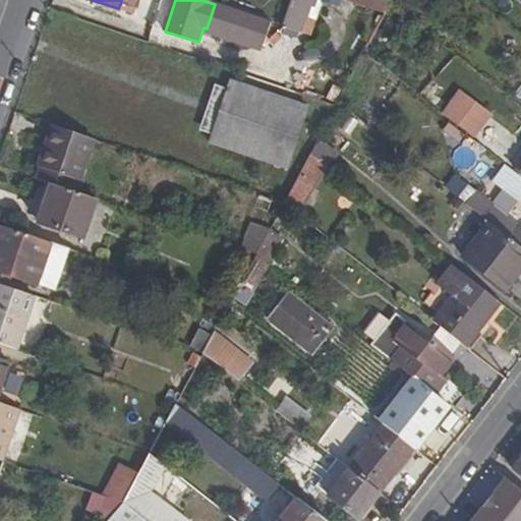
[(292,0),(284,27),(302,35),(313,0),(292,0)]
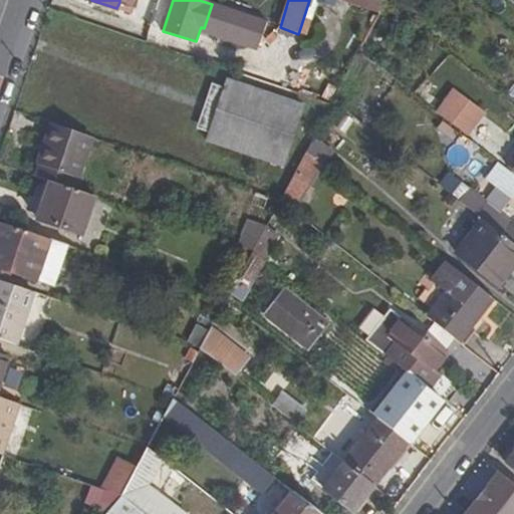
[(224,89),(210,134),(208,143),(283,168),(302,107),(227,82),(224,89)]
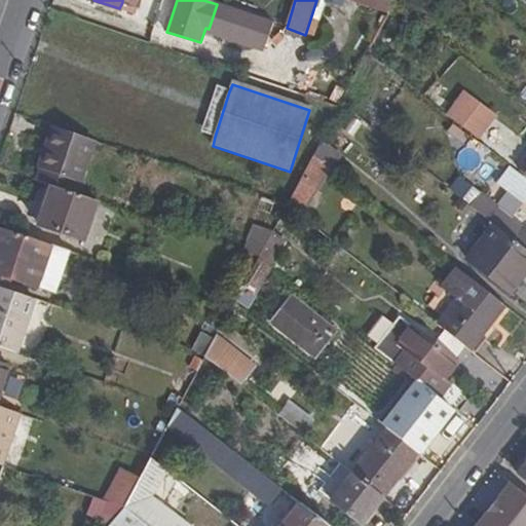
[(215,137),(229,91),(217,87),(202,133),(215,137)]
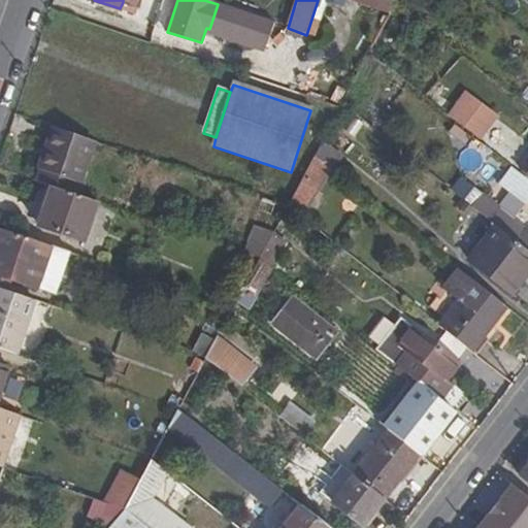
[(477,139),(497,114),(463,89),(444,114),(477,139)]
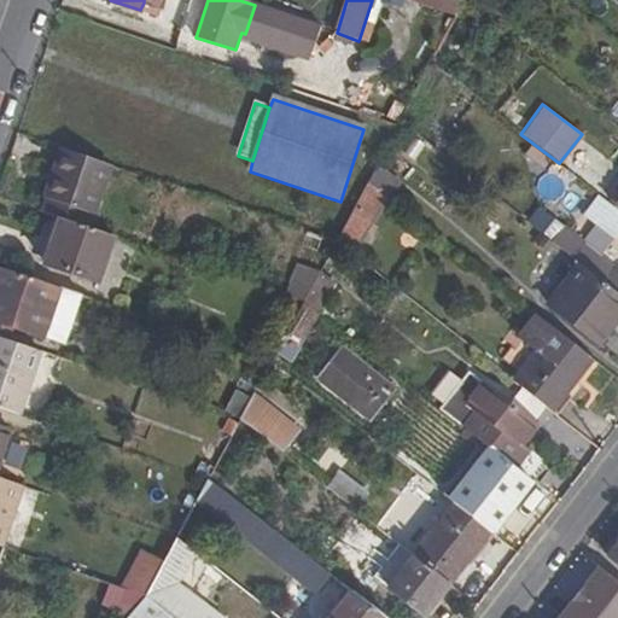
[(578,139),(564,161),(586,174),(600,153),(578,139)]
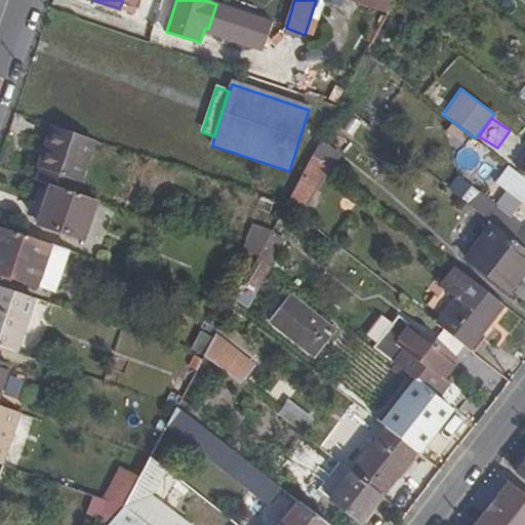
[(76,196),(94,142),(54,127),(36,182),(51,188),(76,196)]
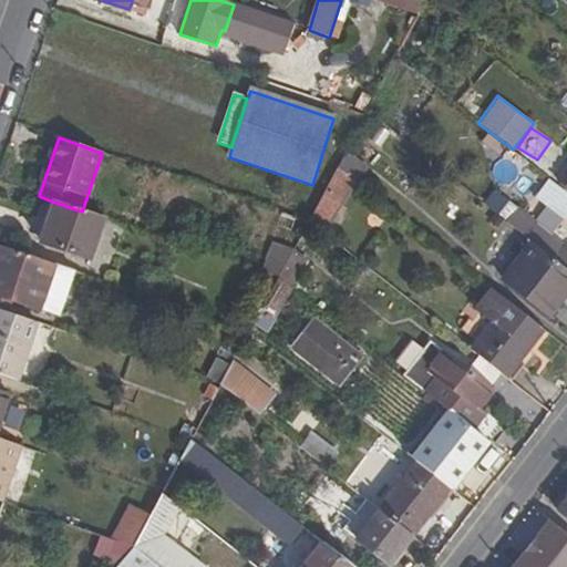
[(354,182),(338,169),(309,223),(320,233),(354,182)]
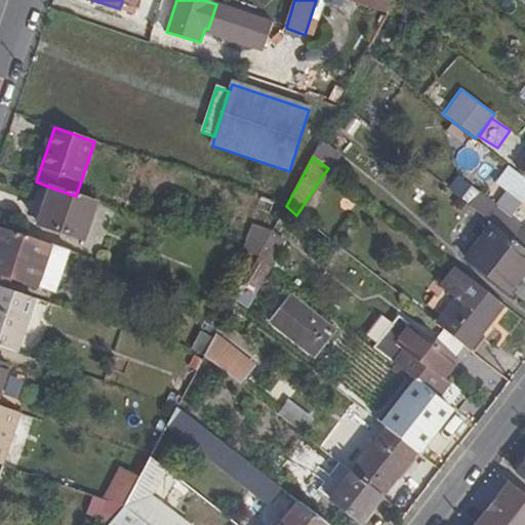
[(85,240),(97,203),(76,196),(51,188),(39,225),(85,240)]
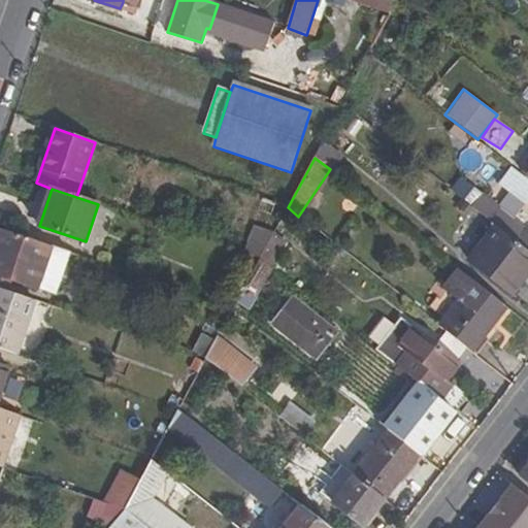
[(513,240),(522,229),(480,196),(470,207),(495,226),(513,240)]
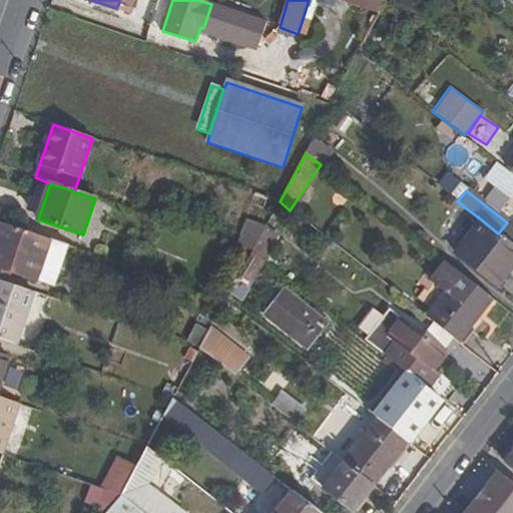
[(237,242),(253,249),(267,224),(246,217),(237,242)]
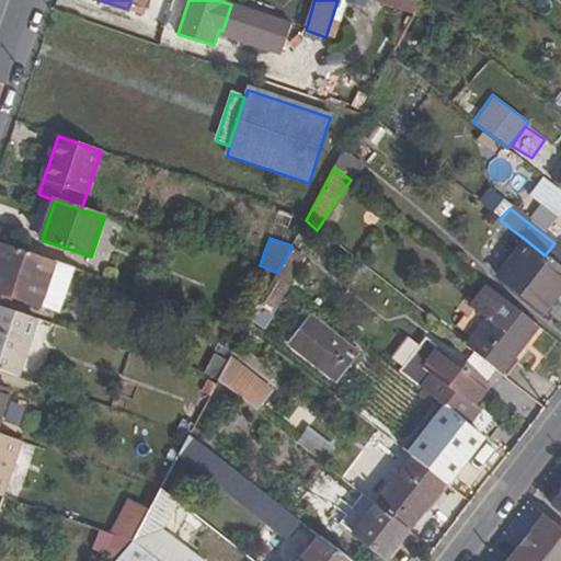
[(496,277),(539,311),(560,284),(560,267),(545,255),(526,240),(496,277)]
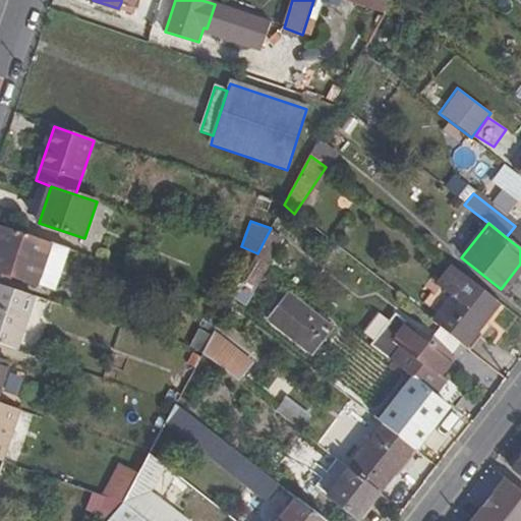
[(0,272),(37,285),(51,245),(0,227),(0,272)]
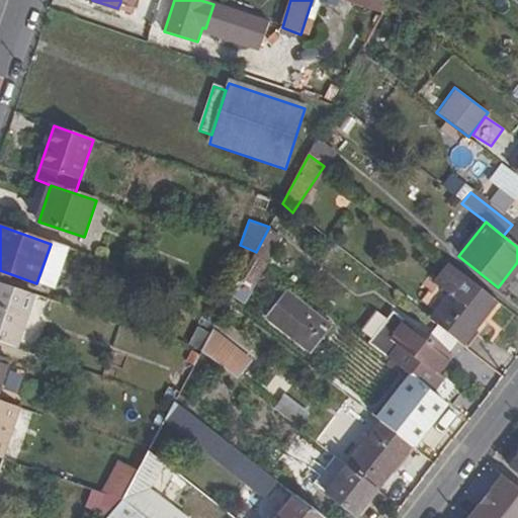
[(266,264),(255,254),(240,281),(253,288),(266,264)]
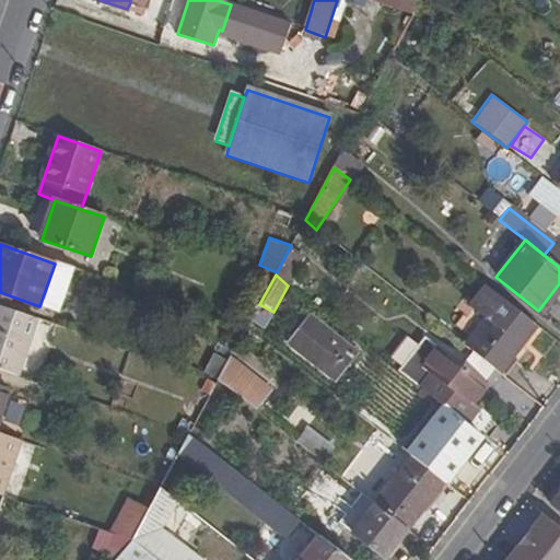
[(546,316),(559,298),(559,283),(538,311),(546,316)]
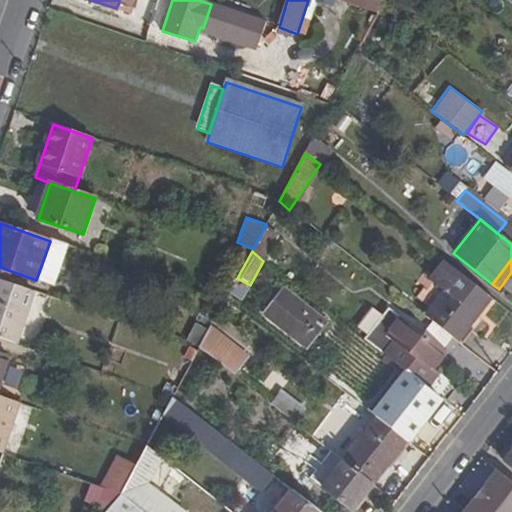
[(447,292),(427,318),(454,339),(457,342),(491,297),(447,263),(433,281),(447,292)]
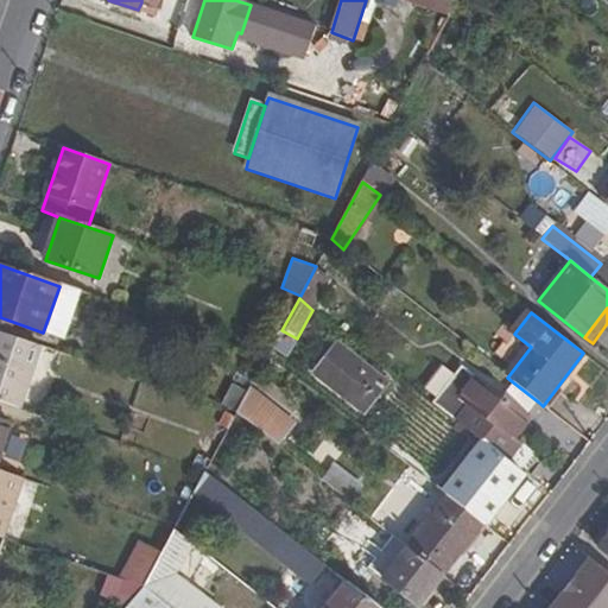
[(0,401),(20,410),(40,347),(0,333),(0,401)]
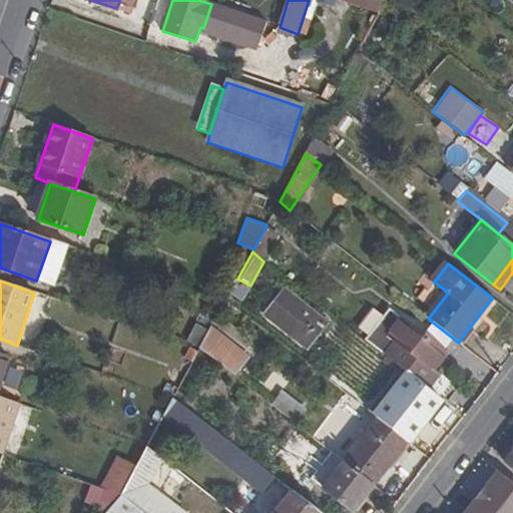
[(284,291),(266,313),(310,349),(328,326),(284,291)]
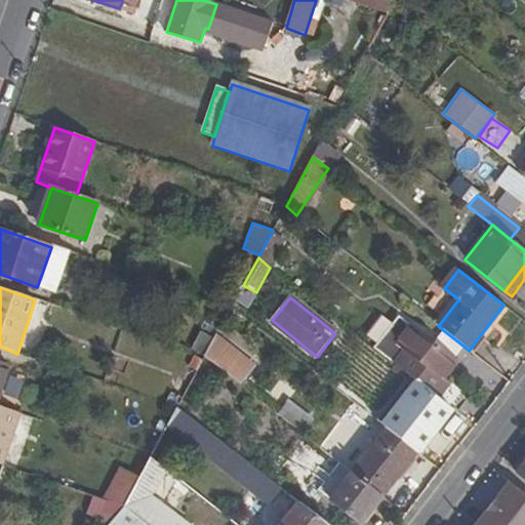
[(425,345),(394,321),(373,348),(396,365),(409,376),(420,385),(439,399),(451,385),(445,380),(454,368),(451,366),(425,345)]
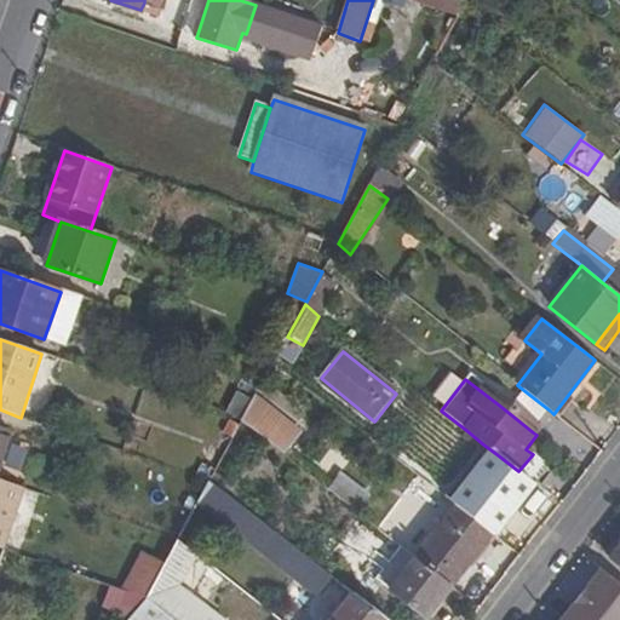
[(501,407),(533,432),(550,411),(517,385),(501,407)]
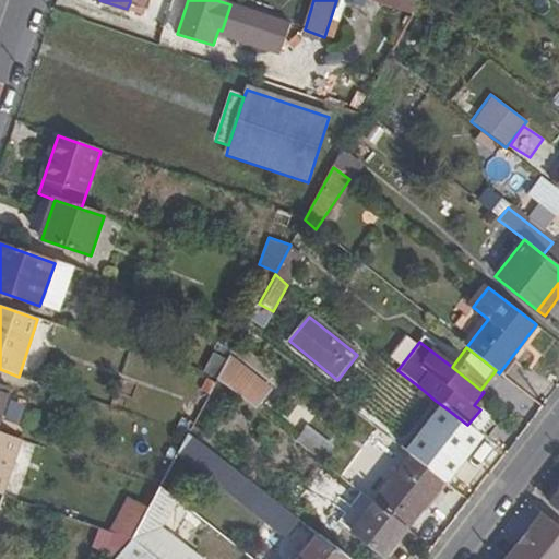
[(216,353),(203,375),(217,380),(229,359),(216,353)]
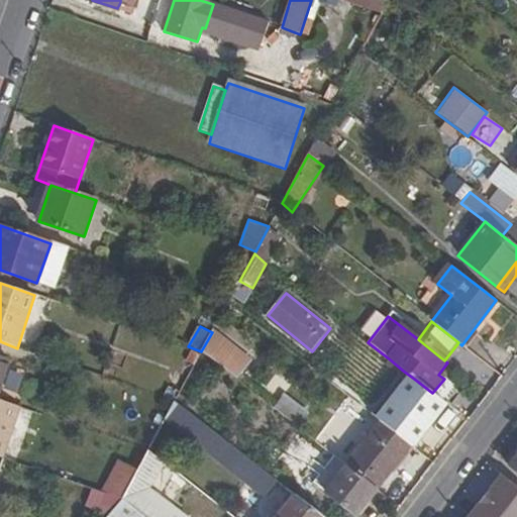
[(0,358),(0,390),(9,362),(0,358)]
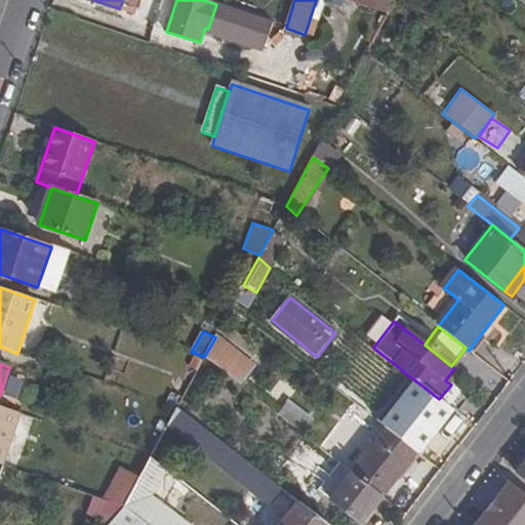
[(420,385),(387,429),(388,430),(417,453),(418,453),(452,409),(439,399),(420,385)]
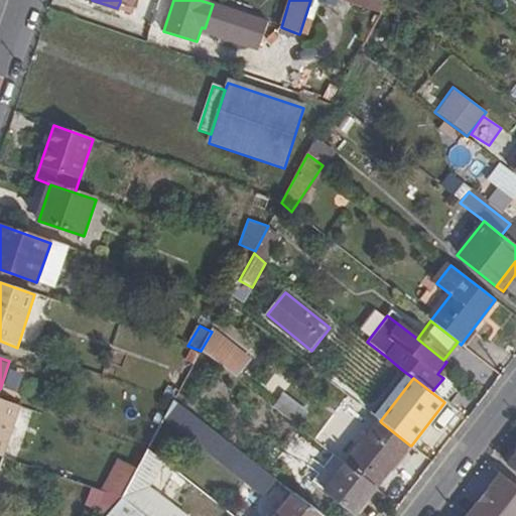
[(271,387),(262,399),(298,427),(306,415),(271,387)]
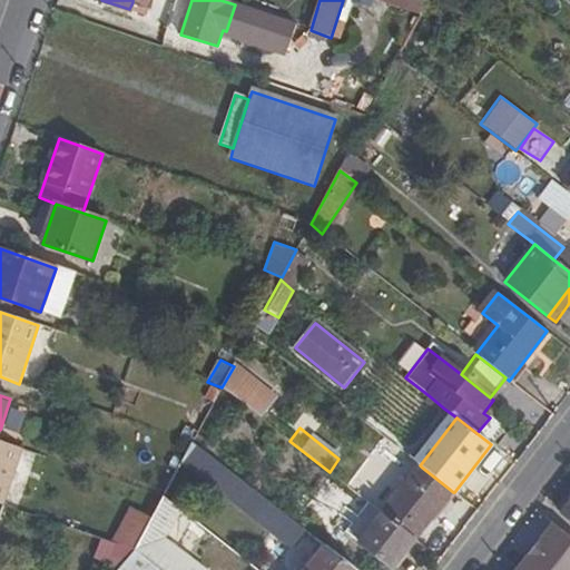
[(0,504),(2,507),(22,450),(0,441),(0,504)]
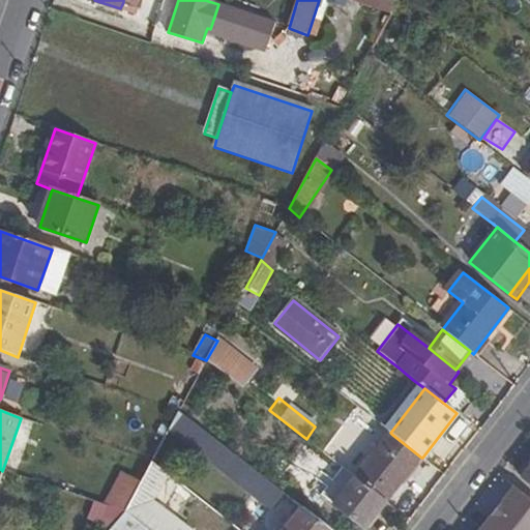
[(270,511),(285,494),(178,412),(169,431),(270,511)]
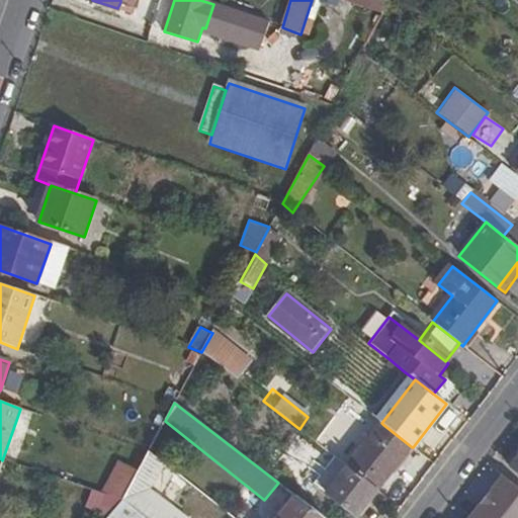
[(377,491),(412,447),(382,424),(348,467),(377,491)]
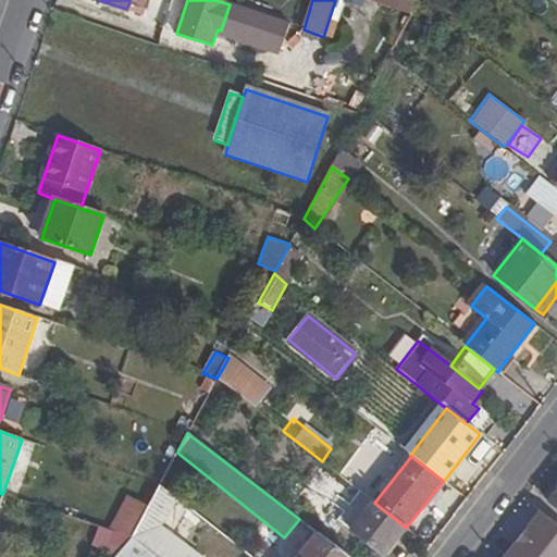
[(201,556),(163,527),(180,500),(159,485),(148,506),(137,528),(131,537),(132,539),(156,556),(201,556)]
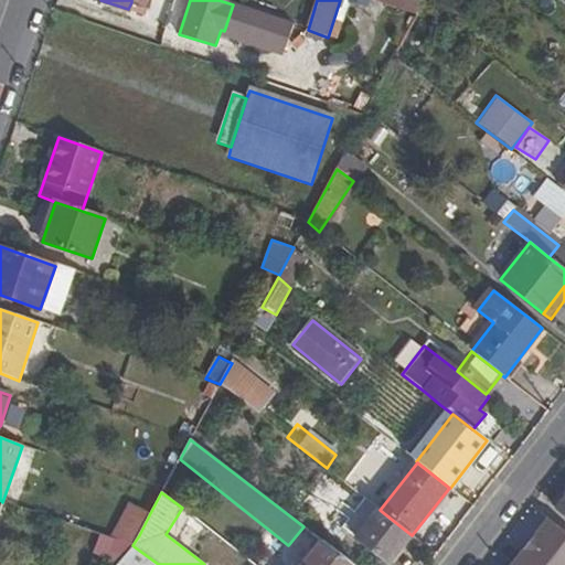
[(150,513),(132,507),(120,529),(139,535),(150,513)]
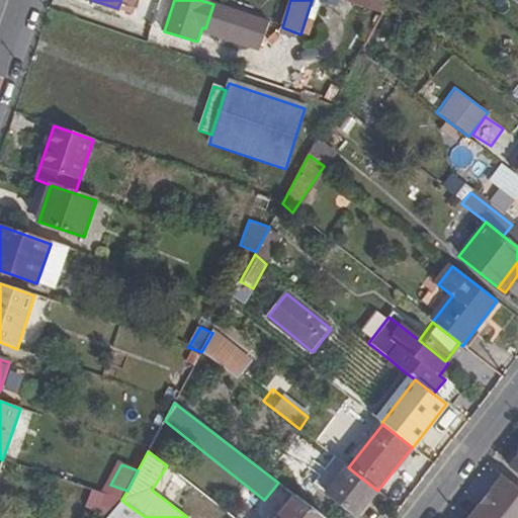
[(357,517),(377,491),(348,467),(327,496),(357,517)]
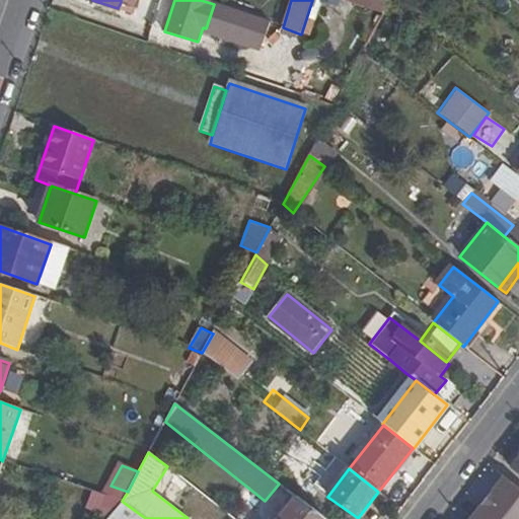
[(110,486),(106,496),(122,501),(128,492),(110,486)]
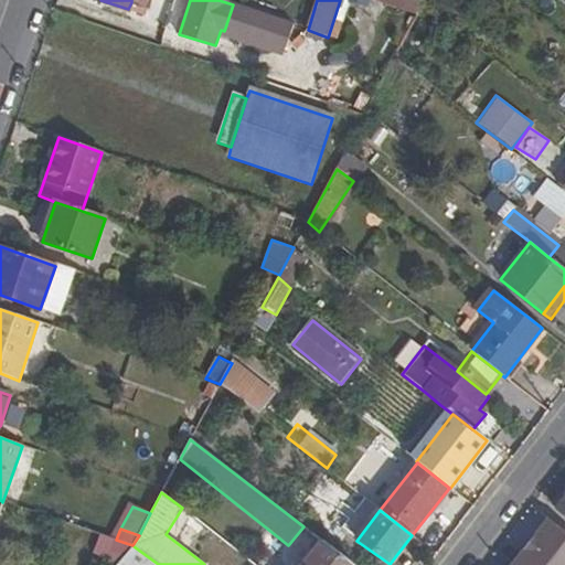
[(564,564),(564,553),(539,533),(513,564),(564,564)]
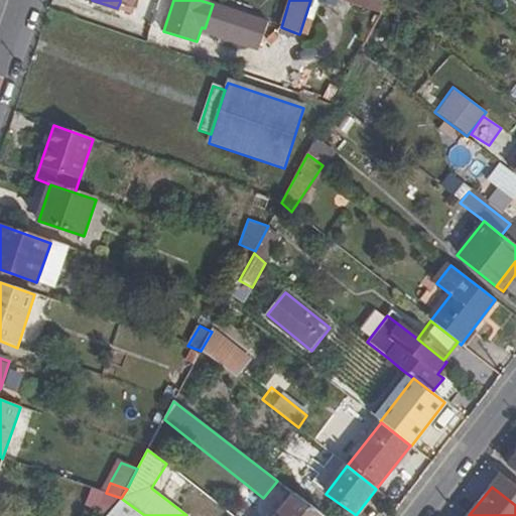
[(88,501),(110,513),(122,499),(121,498),(106,493),(92,488),(88,501)]
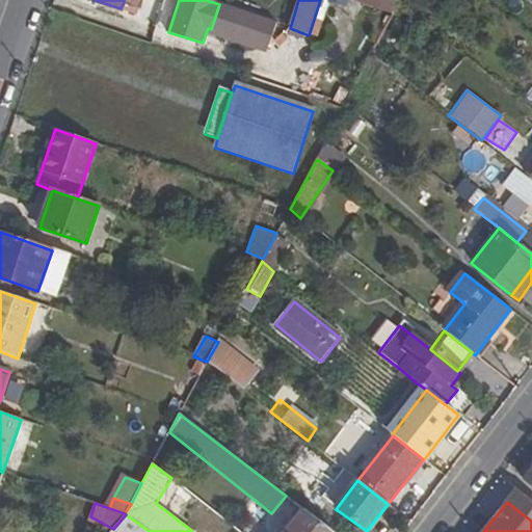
[(333,531),(307,512),(291,531),(333,531)]
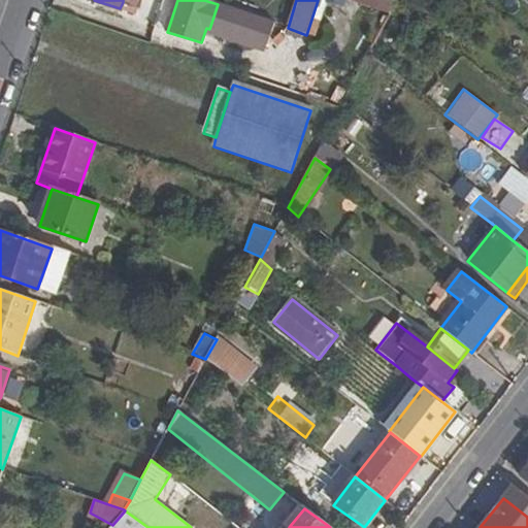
[(146,527),(147,527),(125,510),(112,525),(109,527),(146,527)]
